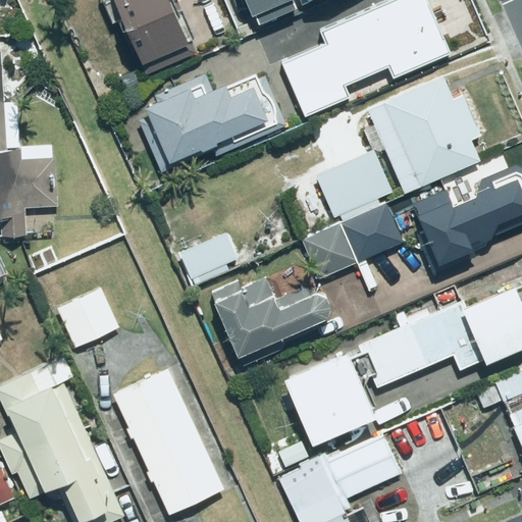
[(168,0),(113,0),(145,71),(191,51),(168,0)]
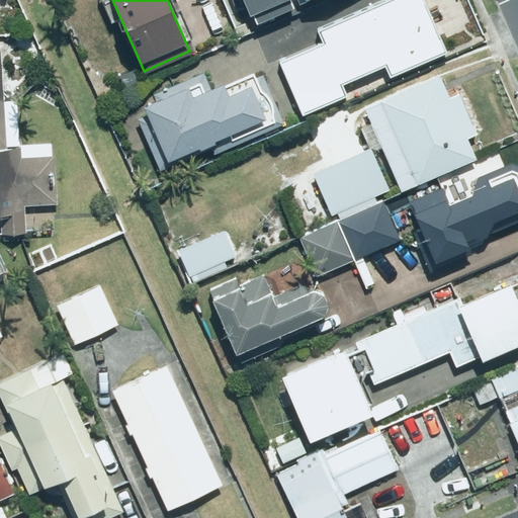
[(241,0),(252,23),(301,0),(241,0)]
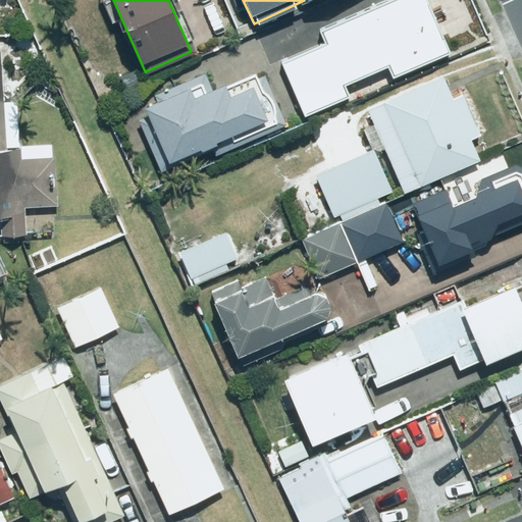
[(279,91),(292,86),(306,116),(348,97),(343,85),(386,64),(394,80),(450,53),(424,0),(384,0),(321,30),(326,42),(269,68),(279,91)]
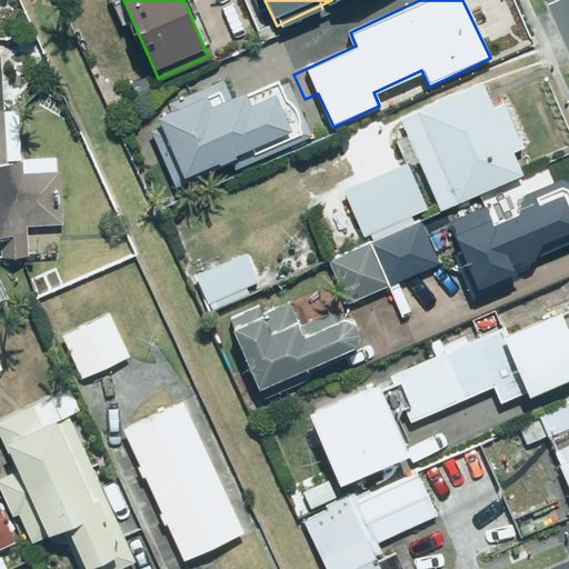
[(481,195),(486,203),(448,221),(461,249),(450,255),(470,297),(533,267),(530,259),(568,240),(568,181),(566,175),(528,192),(510,152),(526,146),(505,101),(493,107),(480,80),(397,119),(403,132),(390,139),(402,166),(347,192),(371,245),(331,263),(349,302),(438,260),(420,222),(481,195)]
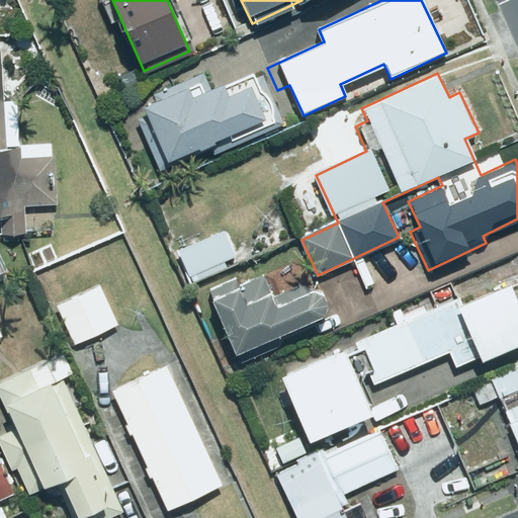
[(0,74),(0,204),(56,201),(53,144),(17,146),(15,101),(3,102),(1,75),(0,74)]
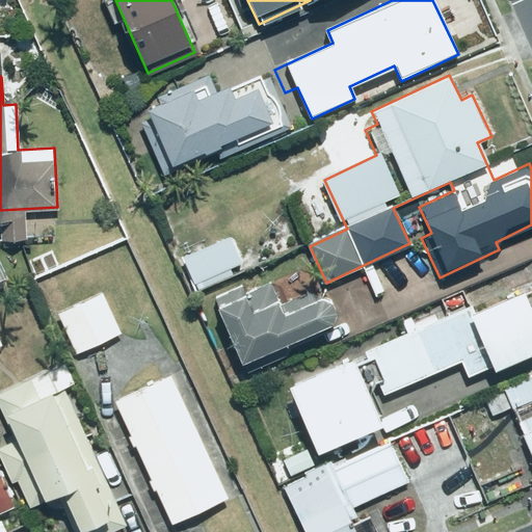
[(144,124),(164,169),(216,148),(220,158),(290,128),(269,80),(232,97),(227,85),(214,90),(210,81),(145,108),(152,121),(144,124)]
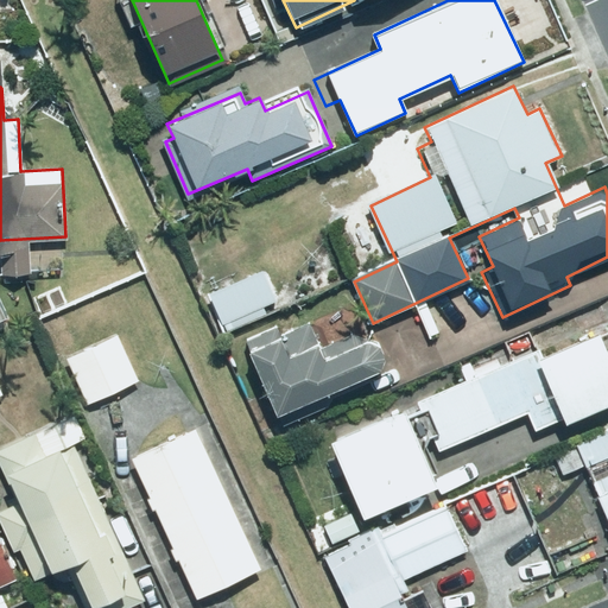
[(263,305),(276,299),(263,271),(213,295),(230,333),(267,315),(263,305)]
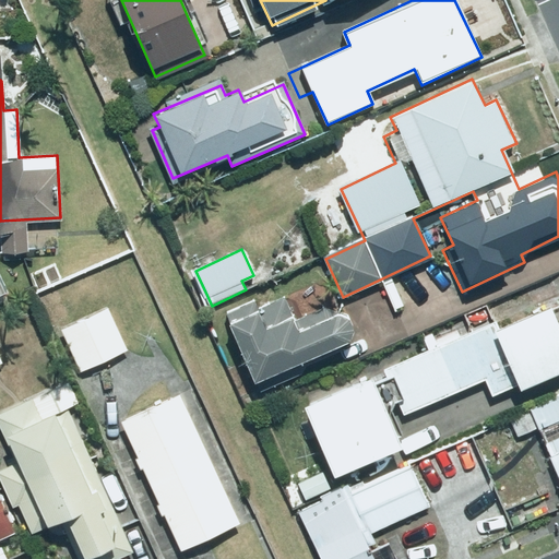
[(37,278),(32,282),(37,293),(69,278),(62,265),(55,269),(51,261),(33,270),(37,278)]
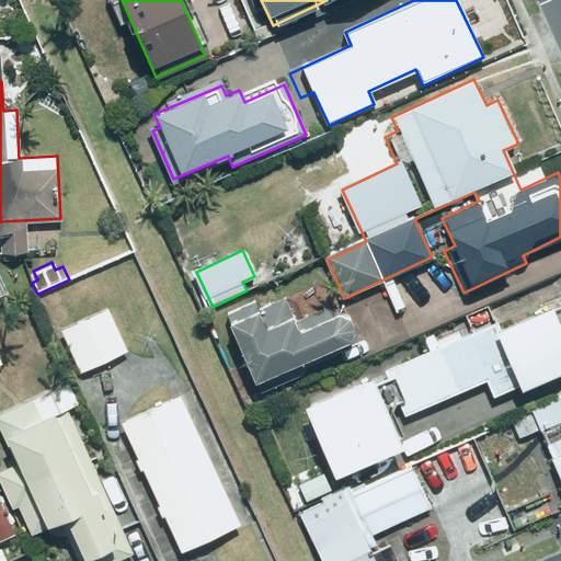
[(226,315),(259,381),(342,343),(344,343),(345,343),(346,342),(347,341),(350,340),(351,339),(352,338),(352,336),(353,335),(354,334),(354,332),(354,331),(355,329),(355,328),(354,327),(354,324),(354,323),(353,321),(352,320),(352,319),(351,318),(348,317),(347,316),(346,315),(345,315),(343,313),(342,313),(341,313),(339,313),(338,313),(335,313),(334,315),(333,315),(331,316),(330,317),(325,307),(296,321),(285,299),(261,310),(255,300),(226,315)]
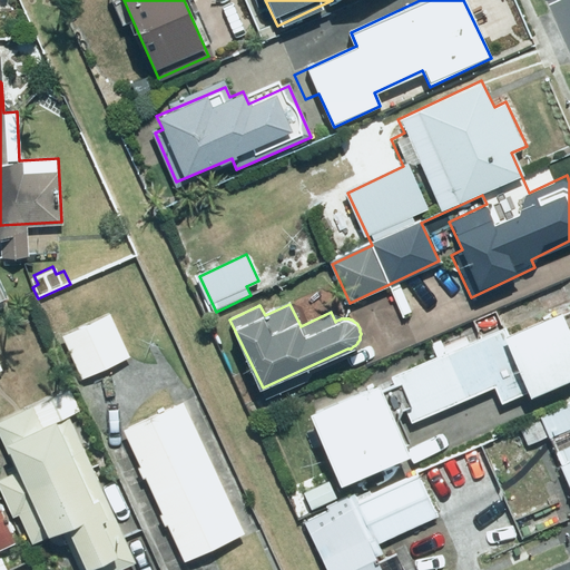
[(527,396),(569,376),(569,328),(567,331),(558,311),(507,333),(504,326),(310,412),(341,484),(406,455),(402,445),(410,442),(403,426),(492,387),(499,402),(524,391),(527,396)]
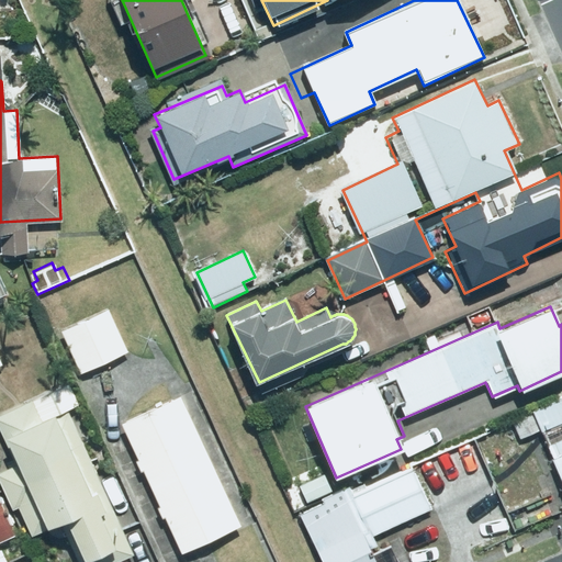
[(127,352),(109,312),(63,334),(81,374),(127,352)]
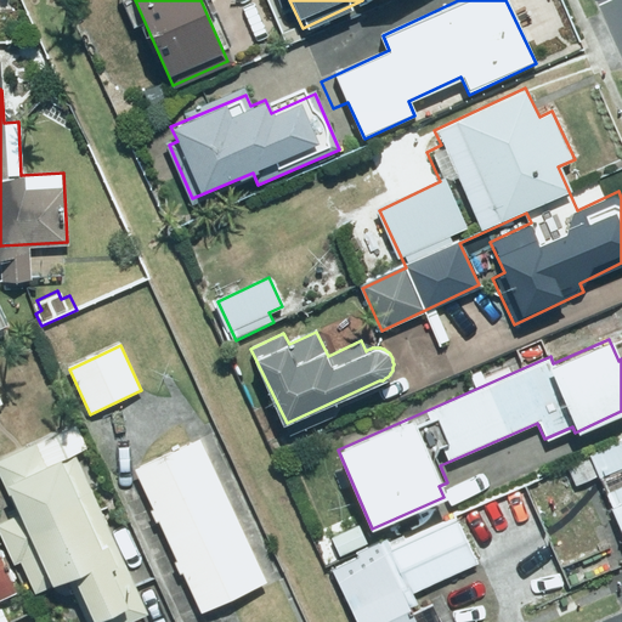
[(125,621),(147,612),(74,453),(86,448),(74,422),(0,454),(0,478),(18,519),(0,527),(0,538),(27,597),(63,581),(82,621),(125,621)]
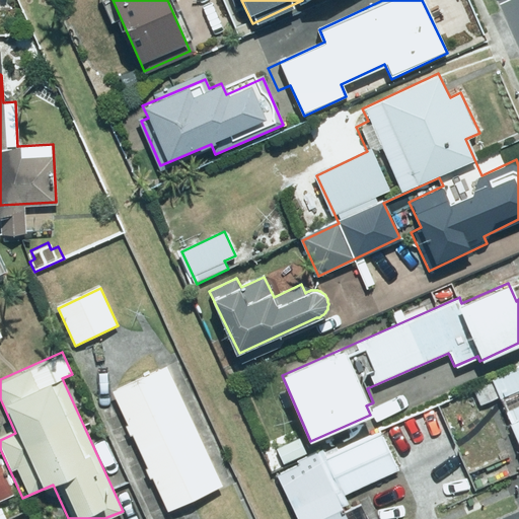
[(221,485),(172,380),(187,374),(179,359),(112,391),(167,510),(221,485)]
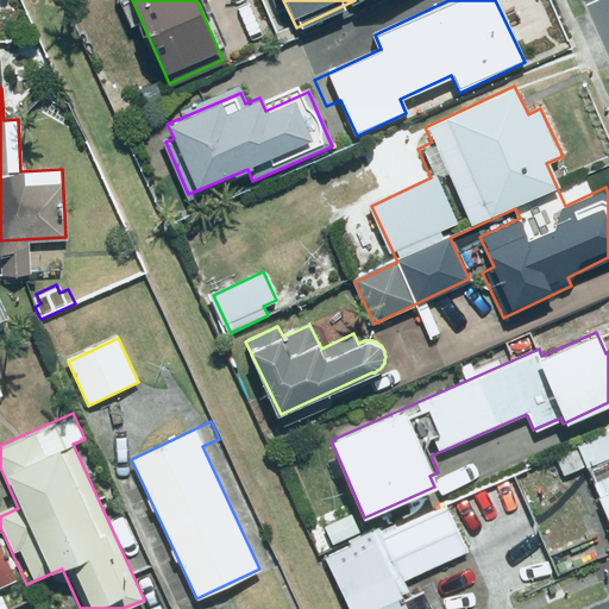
[(608,440),(588,450),(608,500),(608,440)]
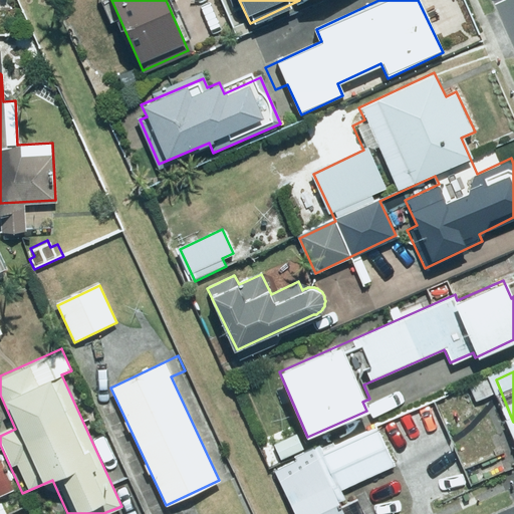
[(342,488),(394,466),(379,432),(334,451),(329,438),(303,449),(297,435),(272,445),(275,451),(266,455),(270,467),(274,465),(294,513),(364,513),(358,499),(348,504),(342,488)]
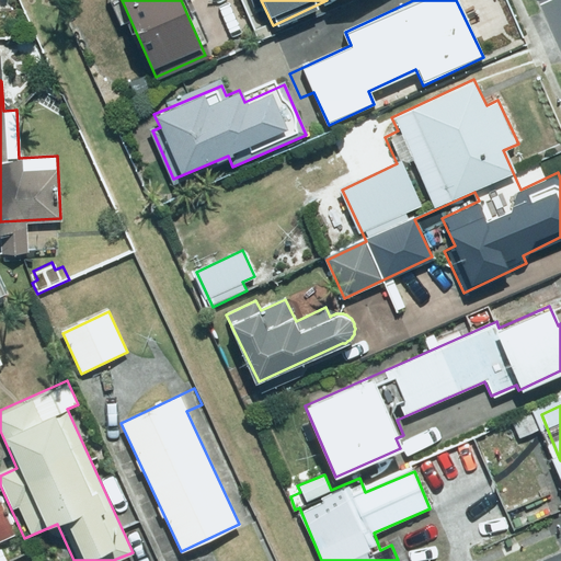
[(0,560),(8,560),(0,544),(0,542),(15,536),(0,501),(0,560)]
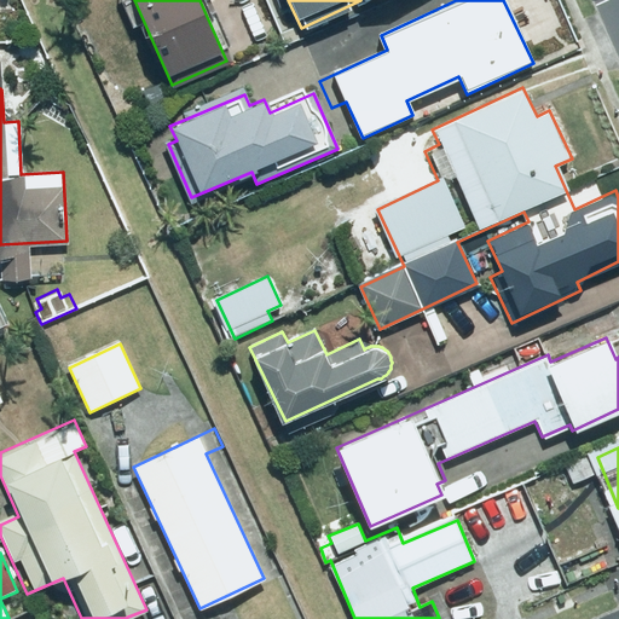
All buildings are outlined.
